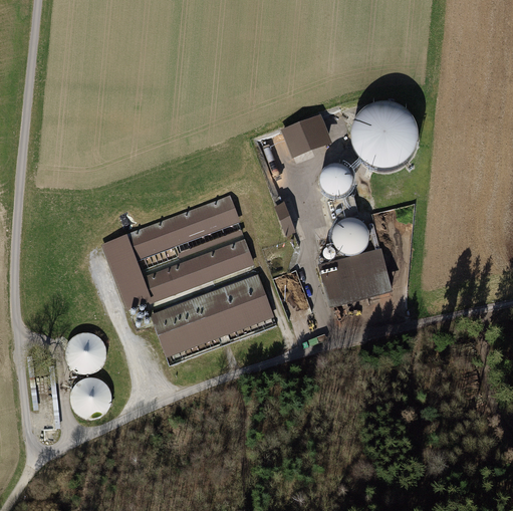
[(380,170),(391,169),(402,165),(410,158),(415,148),(417,137),(416,126),(411,116),(403,108),(393,104),(381,103),(371,105),(361,111),(354,119),(351,130),(350,141),(354,152),(360,160),(369,167),(380,170)]
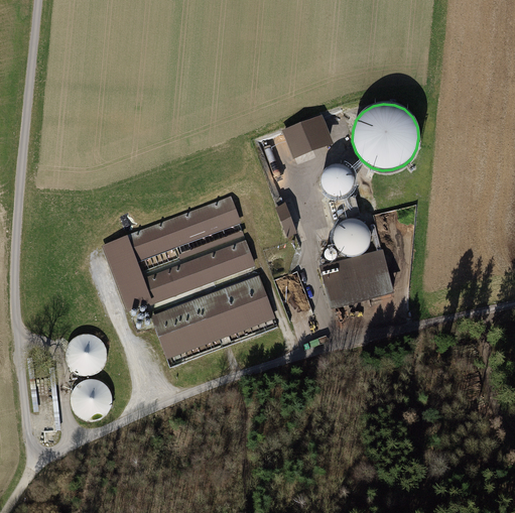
[(317,117),(283,130),(292,155),(328,142),(317,117)]
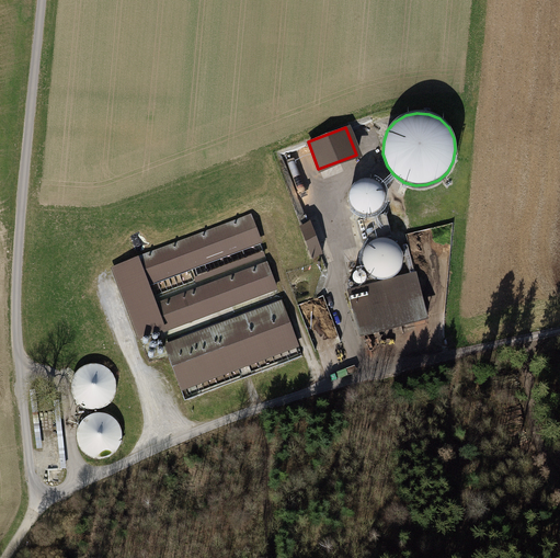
[(374,213),(377,211),(380,208),(381,206),(384,201),(385,195),(383,190),(379,184),(375,181),(369,179),(363,179),(357,181),(353,184),(350,190),(347,195),(349,201),(351,206),(355,211),(361,214),(366,215),(373,214),(374,213)]
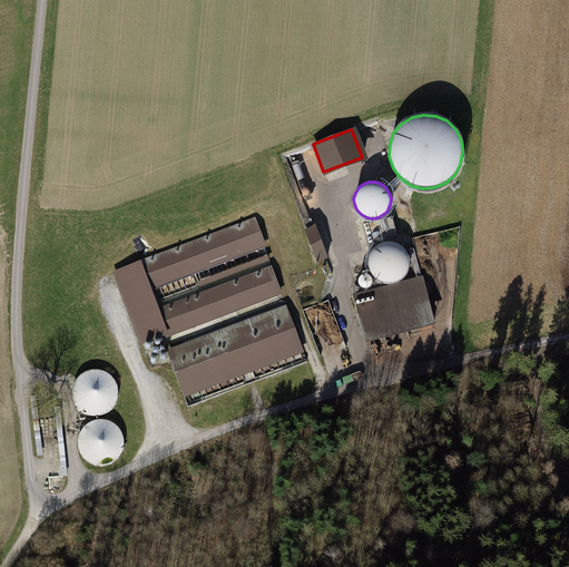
[(383,214),(380,216),(380,218),(363,223),(369,245),(396,237),(391,215),(388,216),(386,212),(383,214)]
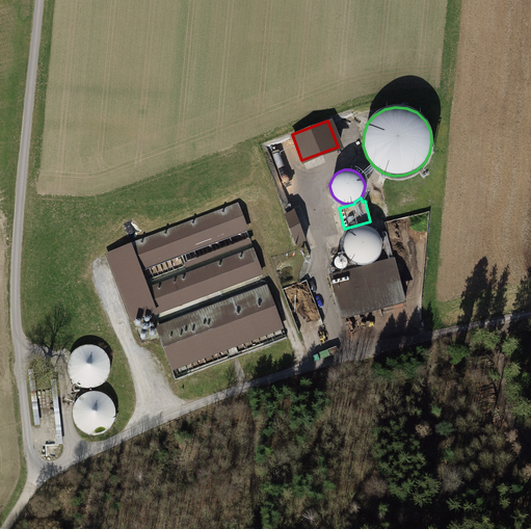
[(103,250),(128,319),(261,271),(237,203),(103,250)]
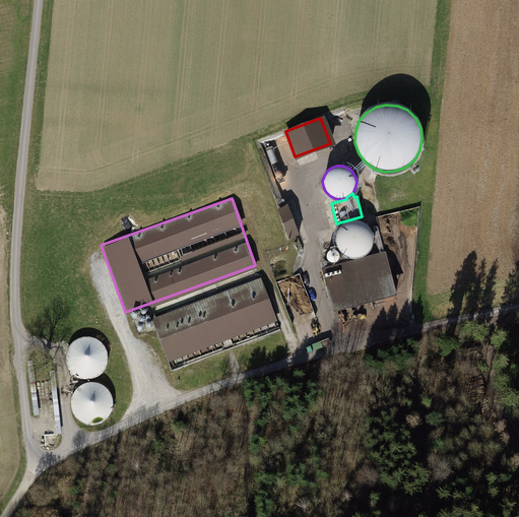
[(286,205),(278,207),(289,236),(297,234),(286,205)]
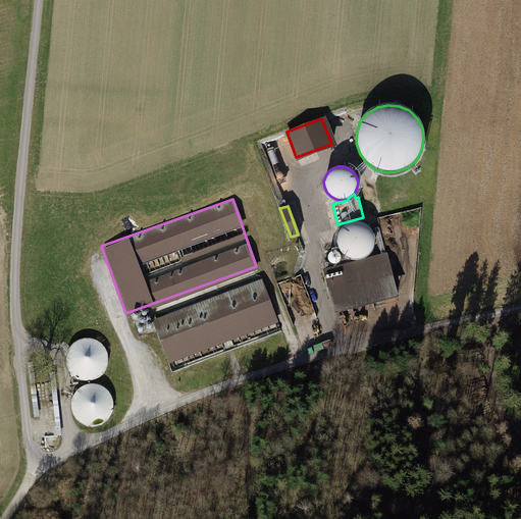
[(362,258),(367,255),(371,251),(374,246),(375,240),(373,234),(370,227),(366,223),(360,221),(354,221),(348,222),(343,226),(339,231),(336,238),(336,244),(340,250),(344,255),(350,258),(355,259),(362,258)]
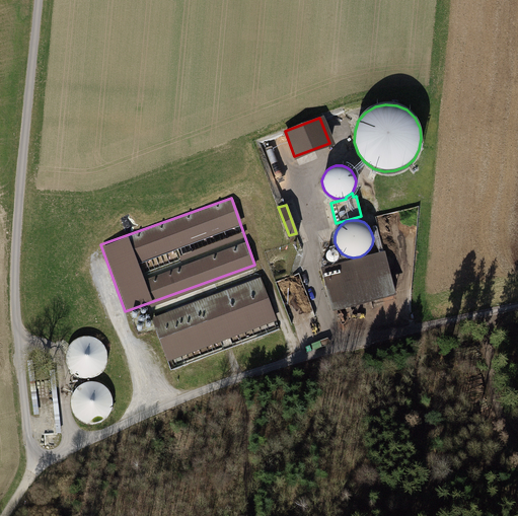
[(330,262),(333,263),(335,262),(337,261),(338,259),(339,256),(339,254),(338,252),(337,251),(335,249),(333,249),(330,249),(328,250),(327,251),(326,253),(325,255),(325,258),(326,260),(328,261),(330,262)]
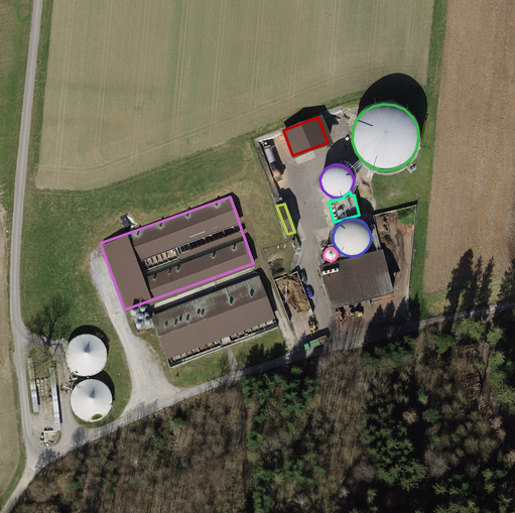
[(382,251),(322,267),(331,300),(345,297),(346,299),(392,287),(382,251)]
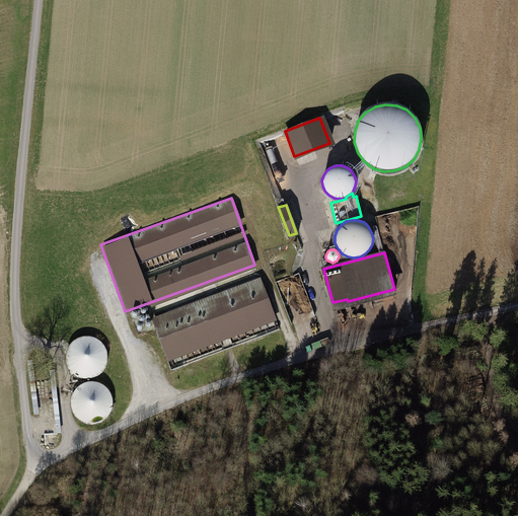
[(257,277),(147,319),(165,368),(277,325),(257,277)]
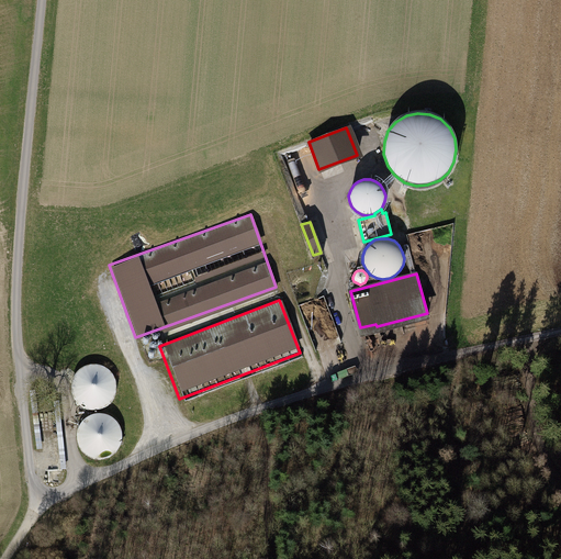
[(110,369),(104,365),(97,362),(89,364),(81,366),(76,371),(73,379),(71,387),(73,394),(77,401),(83,405),(90,409),(98,409),(104,406),(111,402),(115,395),(118,389),(116,381),(114,375),(110,369)]
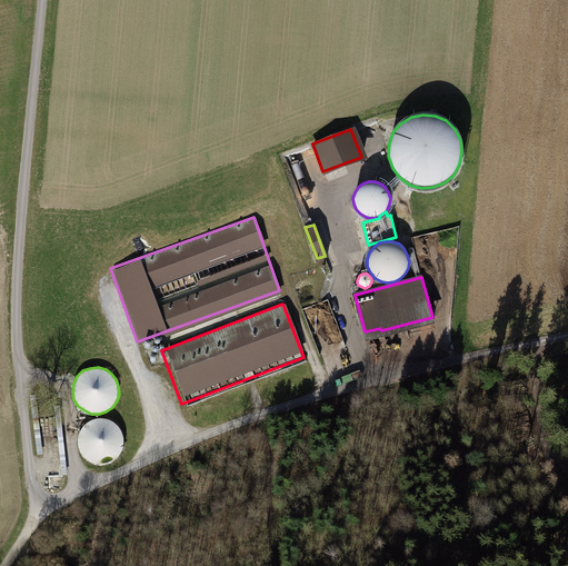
[(117,424),(111,419),(103,417),(96,417),(88,420),(82,426),(79,433),(78,440),(79,448),(83,456),(90,460),(97,463),(105,463),(111,460),(118,456),(121,450),(123,444),(123,436),(121,429),(117,424)]
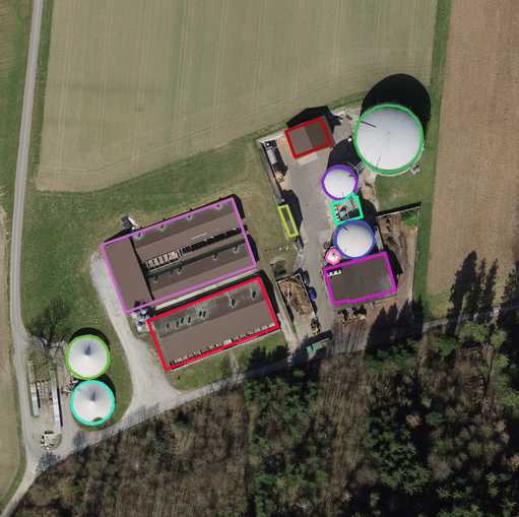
All buildings are outlined.
